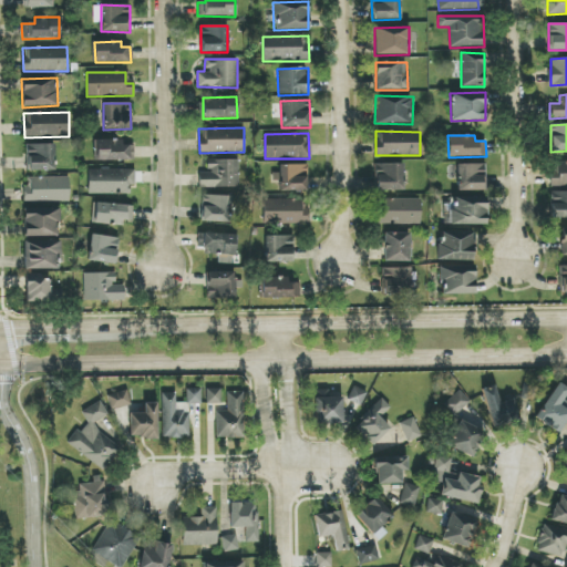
[(95,161),(133,161),(133,145),(122,146),(122,140),(94,140),(95,161)]
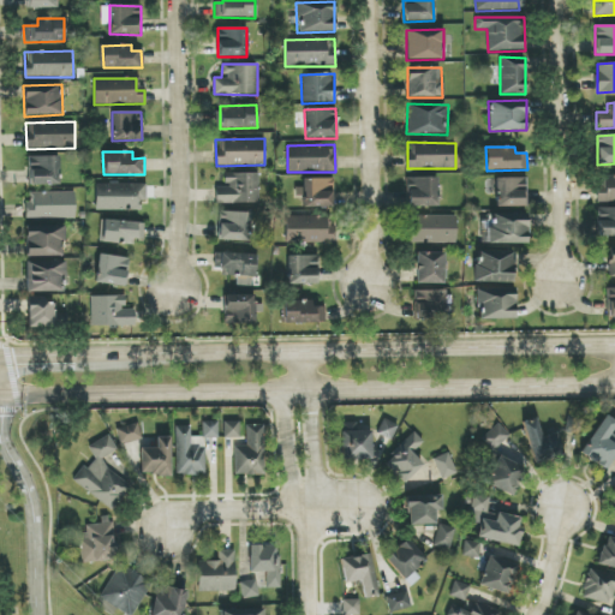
[(60,157),(29,156),(29,185),(60,185),(60,157)]
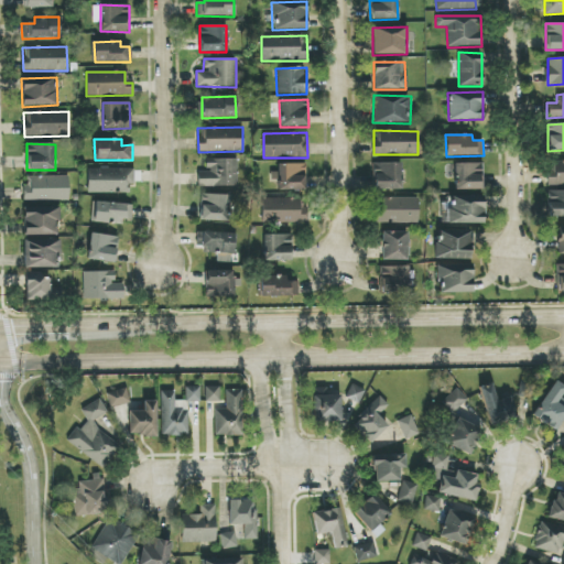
[(238,160),(206,159),(206,171),(198,171),(197,186),(237,187),(238,160)]
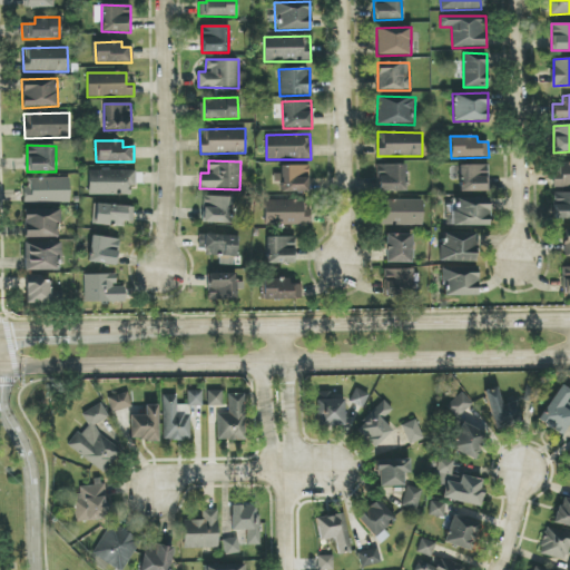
[(554,187),(569,187),(569,163),(554,163),(554,187)]
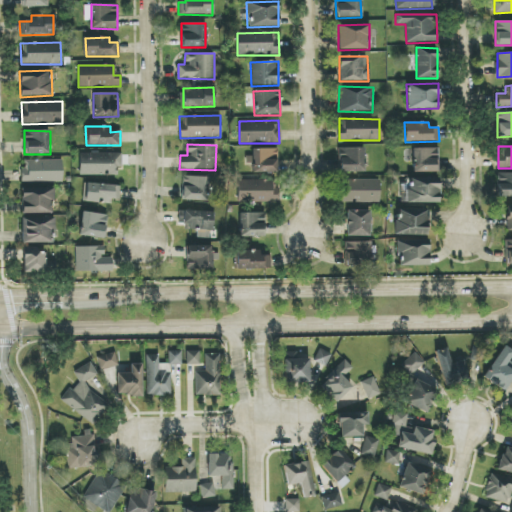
[(339,148),(339,173),(364,172),(363,148),(339,148)]
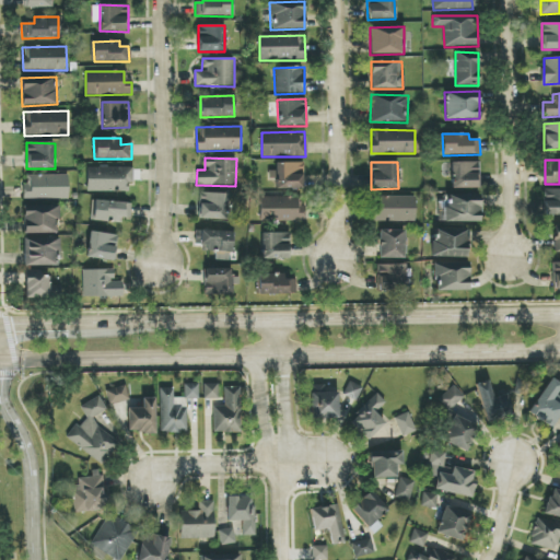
[(451,163),(452,189),(479,188),(479,162),(451,163)]
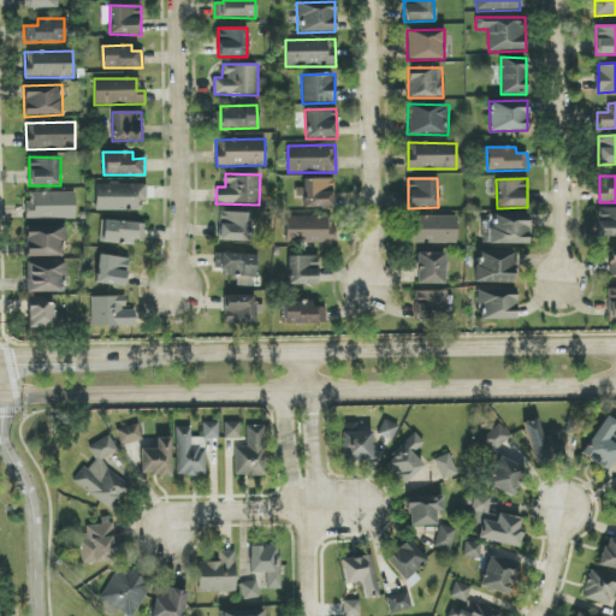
[(333,207),(332,179),(302,179),(303,208),(333,207)]
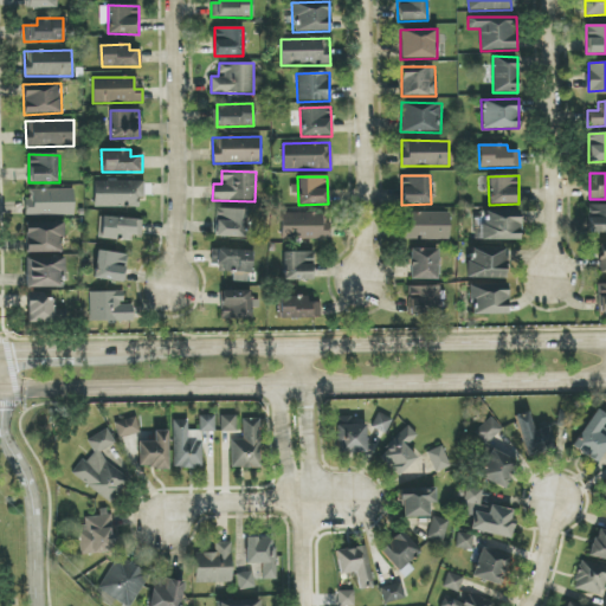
[(94,182),(95,208),(142,207),(142,181),(94,182)]
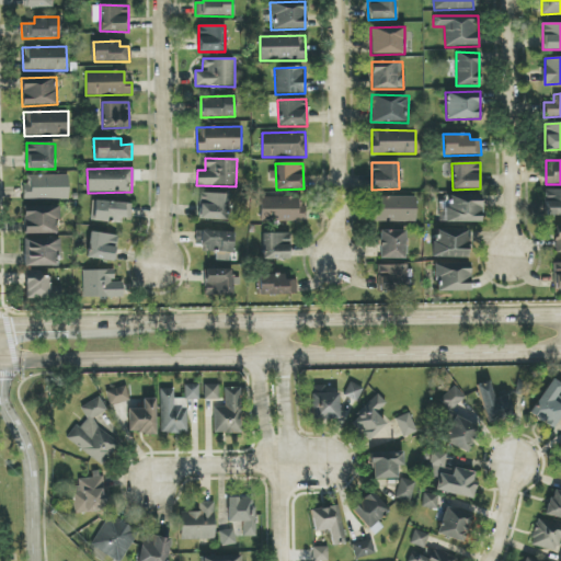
[(24,199),(69,199),(69,175),(24,175),(24,199)]
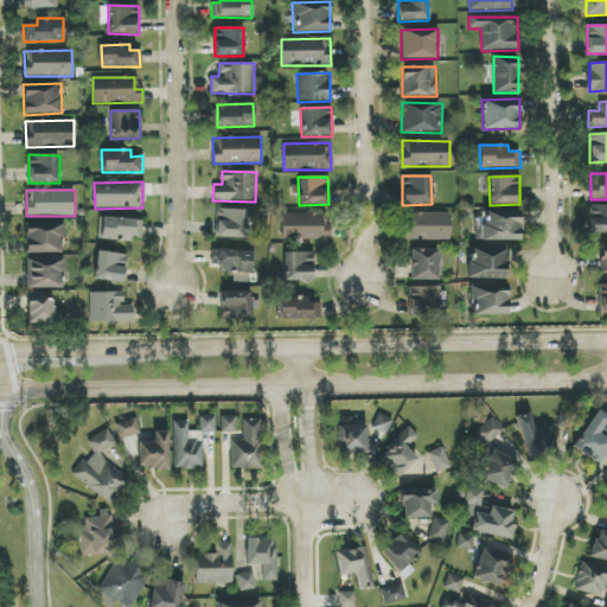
[(606,232),(606,205),(589,205),(589,234),(606,232)]
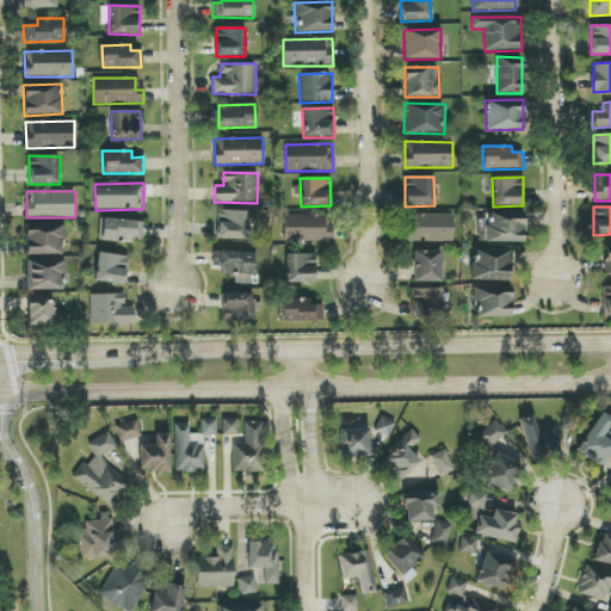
[(217,240),(247,240),(247,211),(217,210),(217,240)]
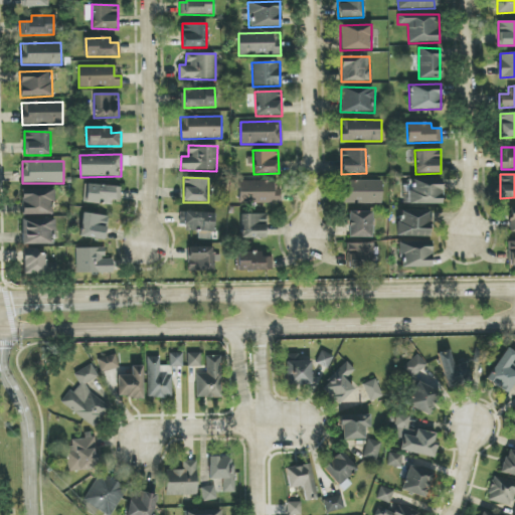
[(441,178),(407,179),(408,186),(401,187),(401,205),(441,204),(441,178)]
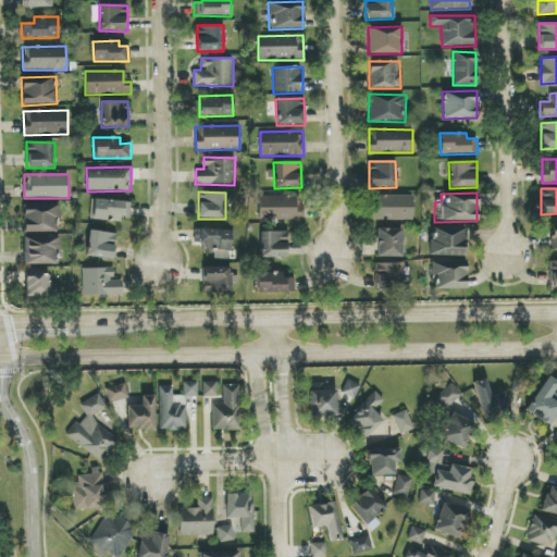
[(258,220),(301,221),(301,196),(259,195),(258,220)]
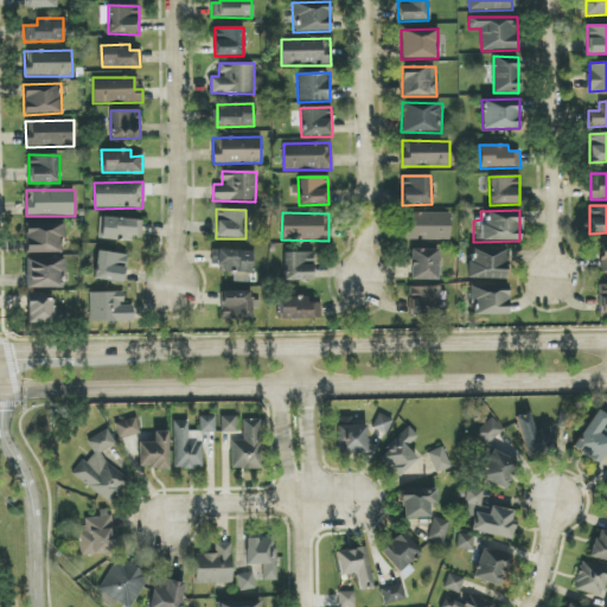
[(449,241),(449,215),(403,212),(403,240),(449,241)]
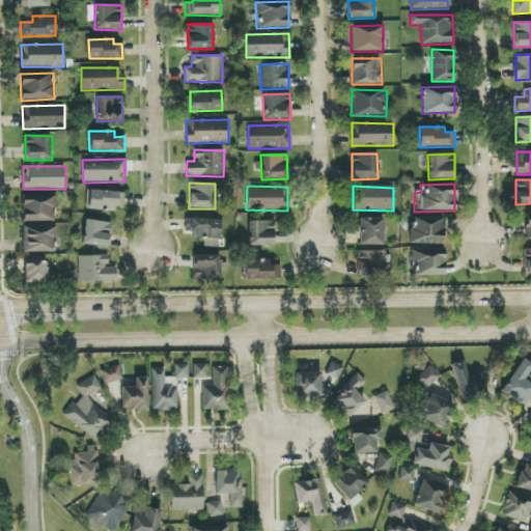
[(124,192),(89,191),(88,211),(113,211),(113,206),(123,206),(124,192)]
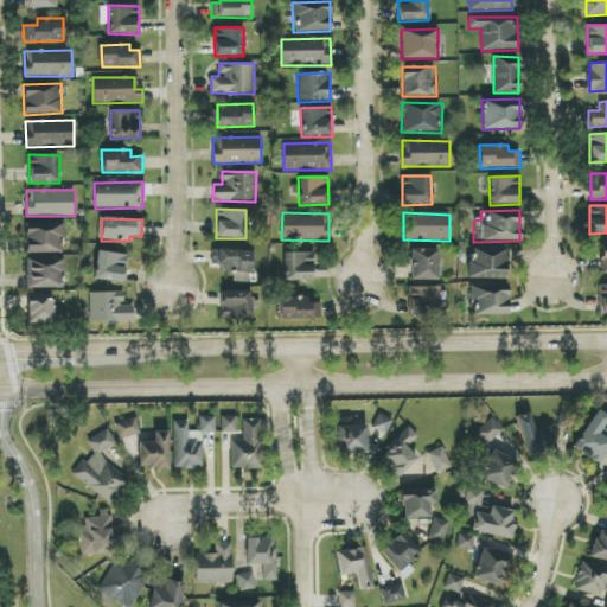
[(25,253),(63,254),(64,224),(26,223),(25,253)]
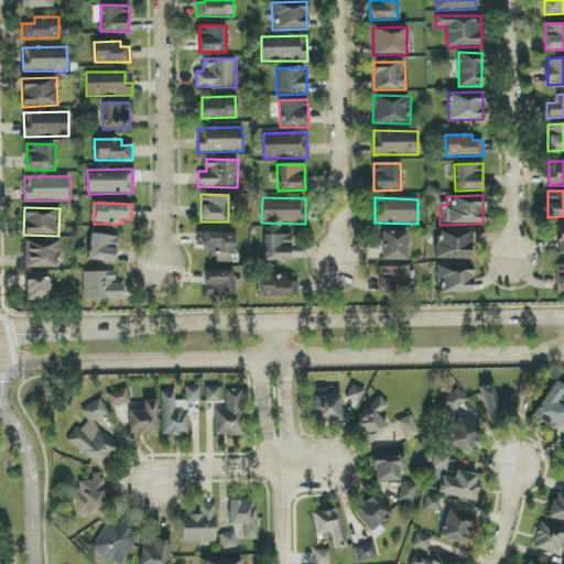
[(434,259),(470,260),(472,231),(435,230),(434,259)]
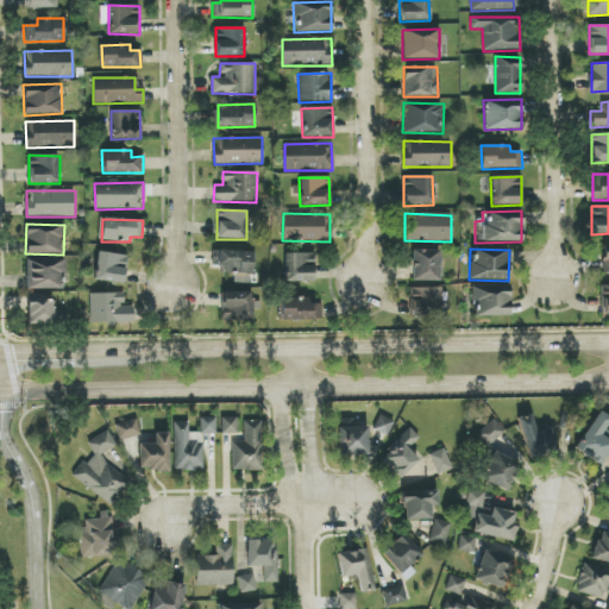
[(440,282),(441,251),(412,250),(412,281),(440,282)]
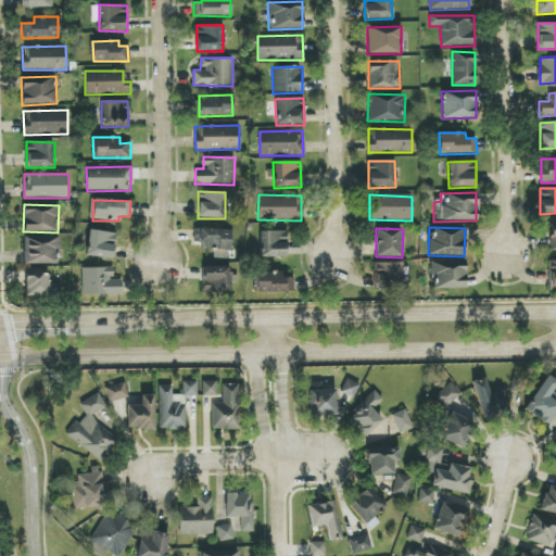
[(214,258),(229,260),(230,230),(200,229),(199,249),(214,250),(214,258)]
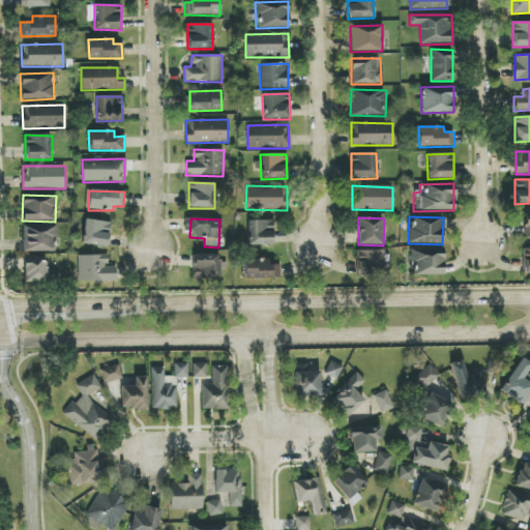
[(111,222),(84,221),(82,244),(109,246),(111,222)]
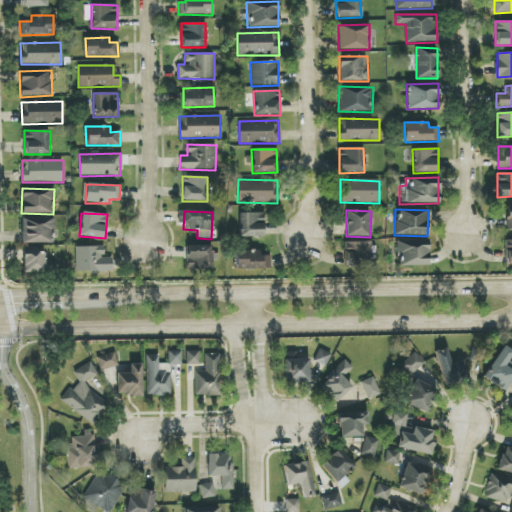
[(265,237),(264,213),(239,213),(239,237),(265,237)]
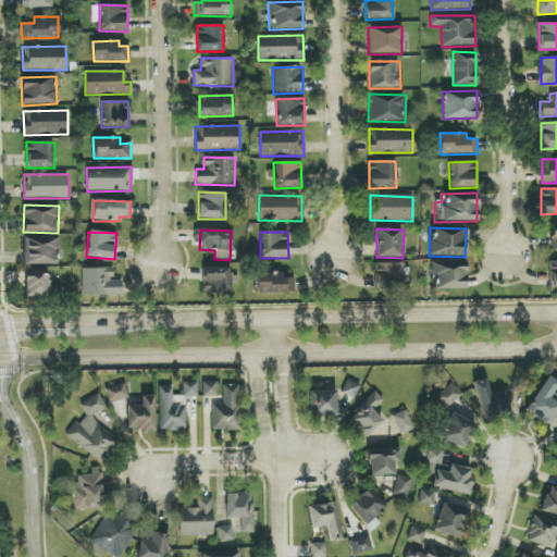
[(23,238),(24,265),(60,264),(59,237),(23,238)]
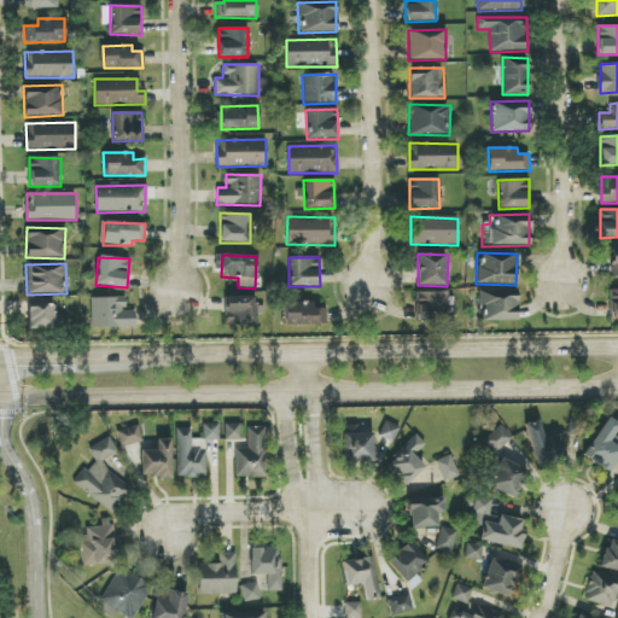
[(517,290),(478,291),(479,321),(518,320),(517,290)]
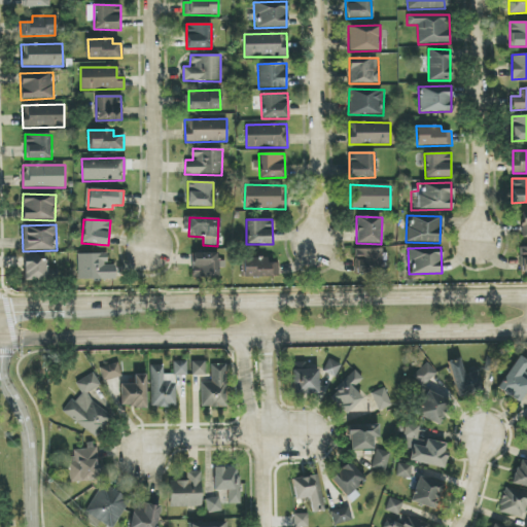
[(380,273),(380,248),(354,249),(355,274),(380,273)]
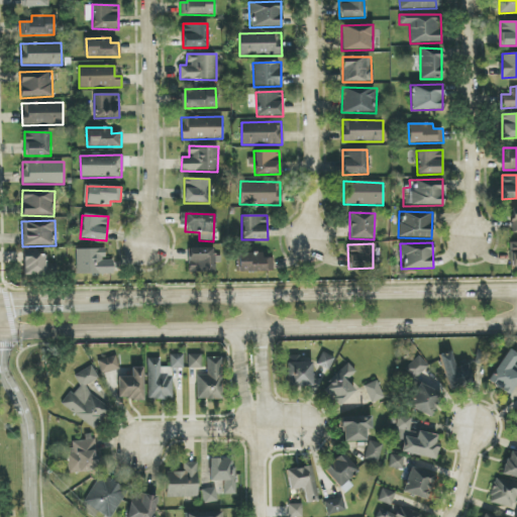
[(212,248),(188,248),(189,273),(213,273),(212,248)]
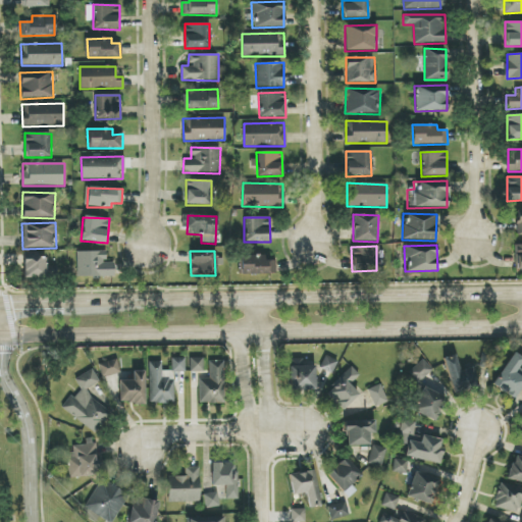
[(105,252),(77,252),(76,276),(114,277),(114,263),(105,263),(105,252)]
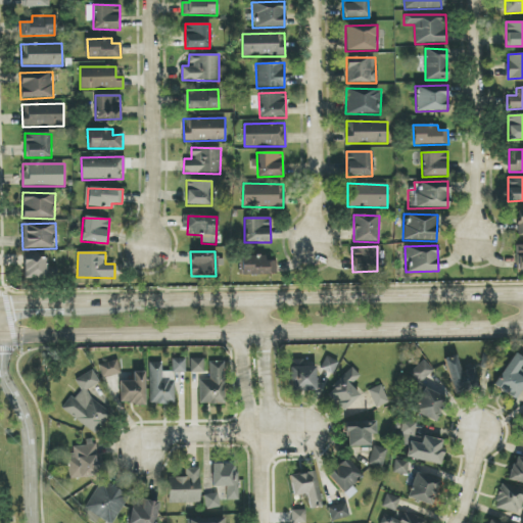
[(24,254),(22,279),(46,279),(46,255),(24,254)]
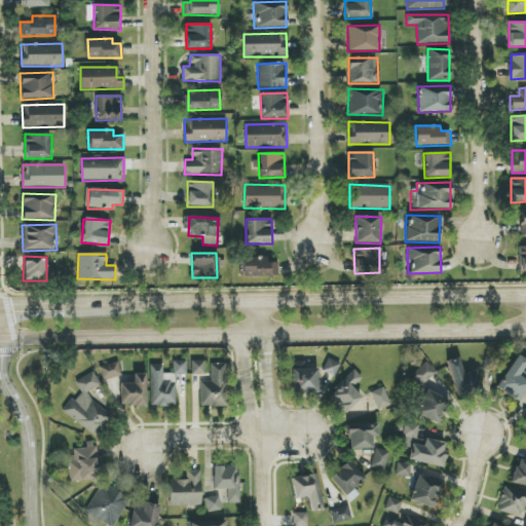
[(243,277),(277,276),(277,262),(267,263),(267,257),(242,258),(243,277)]
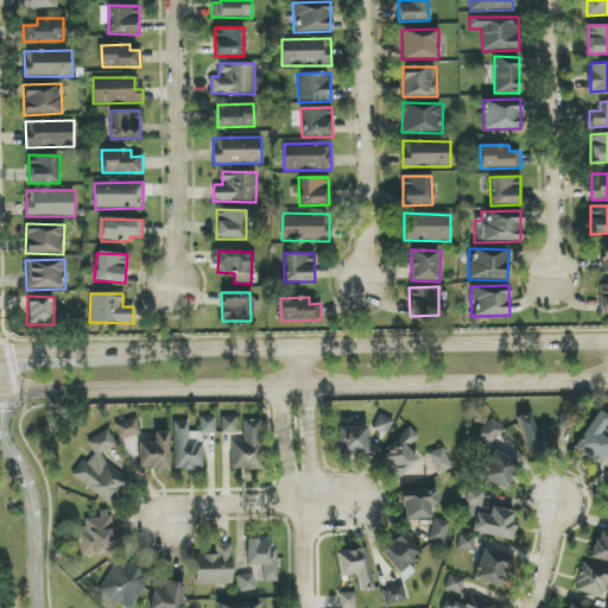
[(574,449),(600,466),(607,451),(607,416),(597,410),(574,449)]
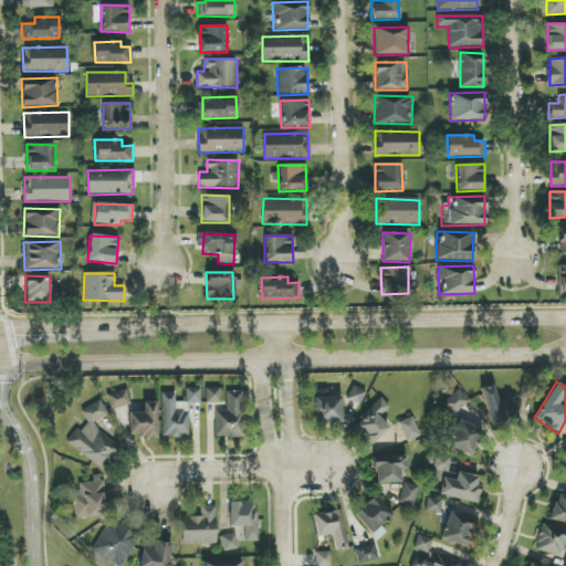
[(517,420),(513,399),(498,404),(493,385),(482,388),(491,427),(517,420)]
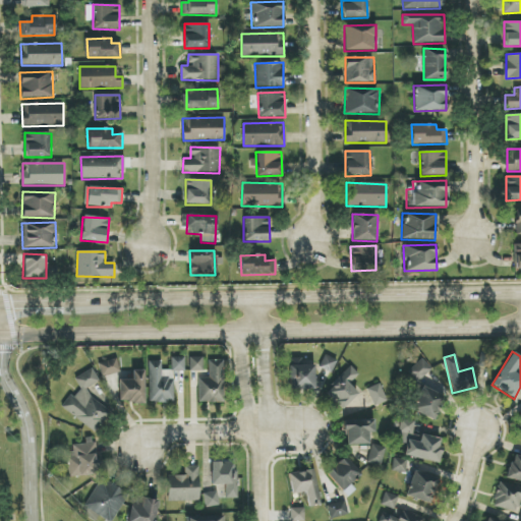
[(320,368),(332,373),(337,359),(325,355),(320,368)]
